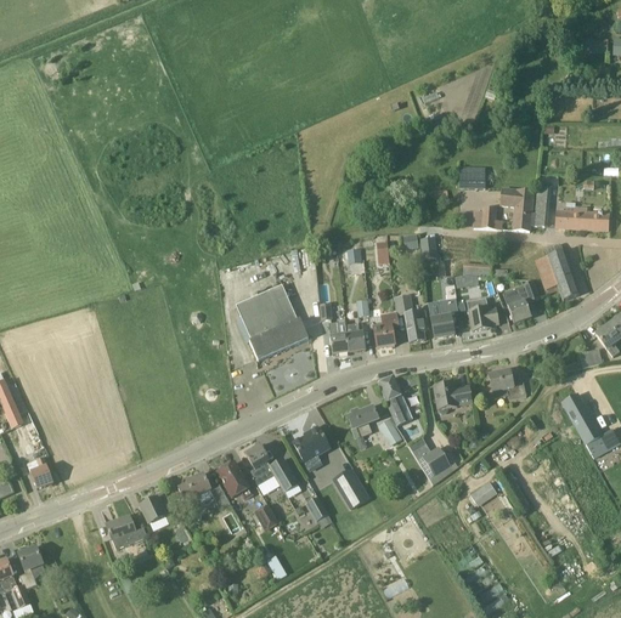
[(607,39),(592,38),(582,38),(582,51),(605,51),(607,39)]
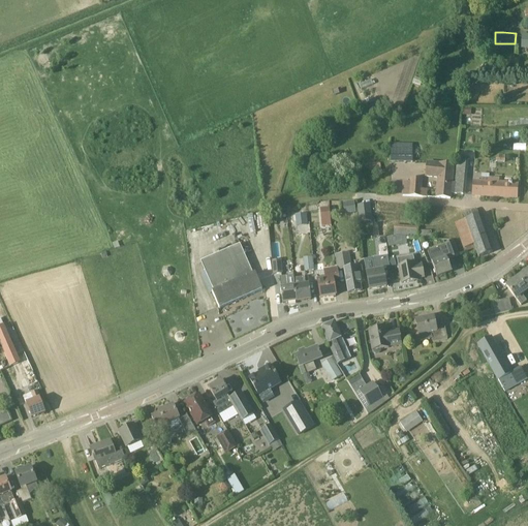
[(439,104),(428,104),(428,115),(439,115),(439,104)]
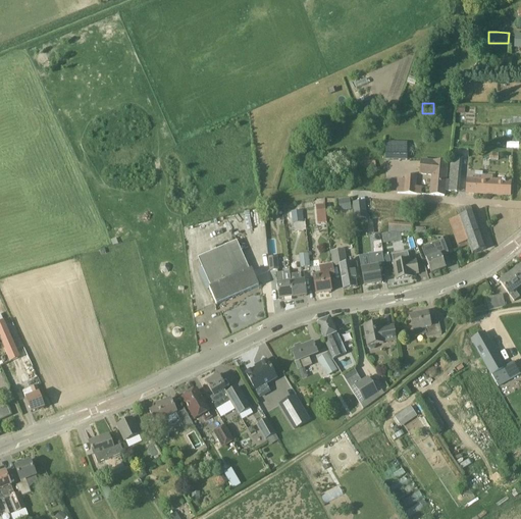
[(406,140),(384,140),(384,157),(406,158),(406,140)]
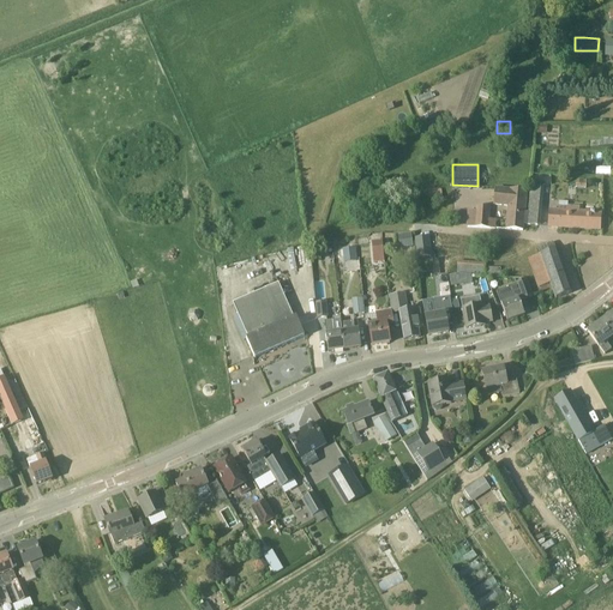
[(586,176),(576,175),(575,186),(584,187),(586,176)]
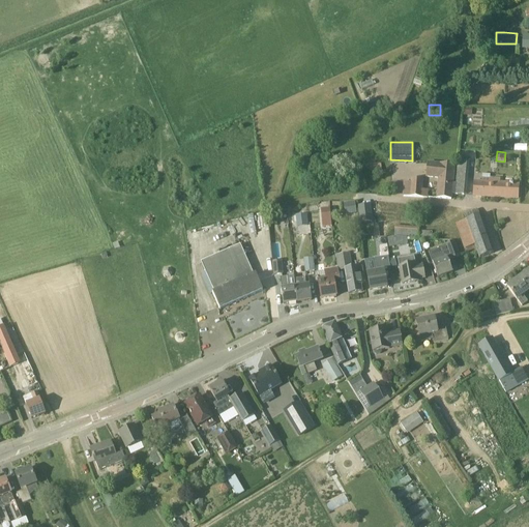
[(466,158),(458,157),(457,173),(465,174),(466,158)]
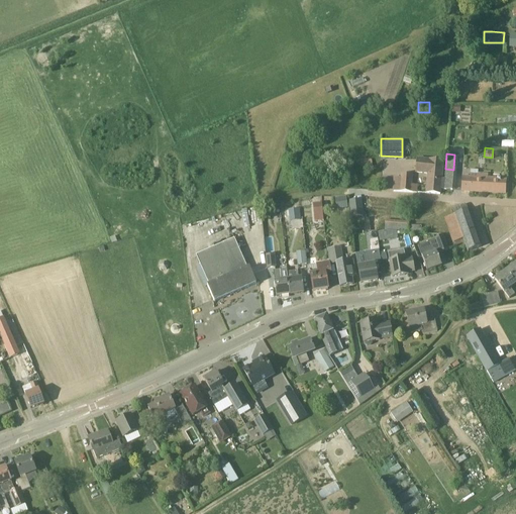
[(442,160),(416,158),(415,171),(427,172),(425,191),(439,192),(439,187),(442,188),(443,177),(440,177),(442,160)]
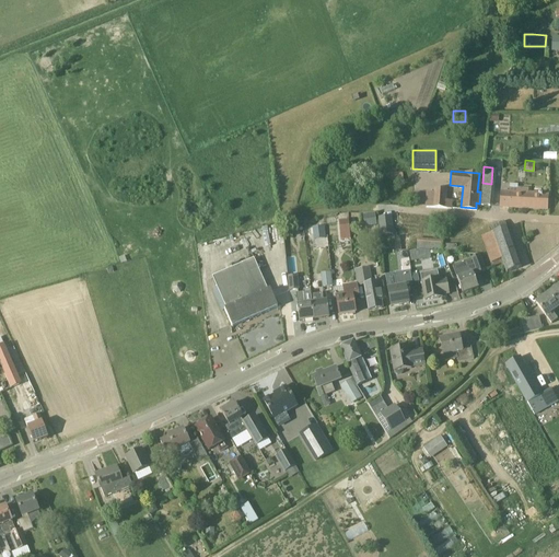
[(547,193),(527,193),(527,187),(516,186),(517,183),(508,182),(508,192),(500,190),(499,205),(546,207),(547,193)]
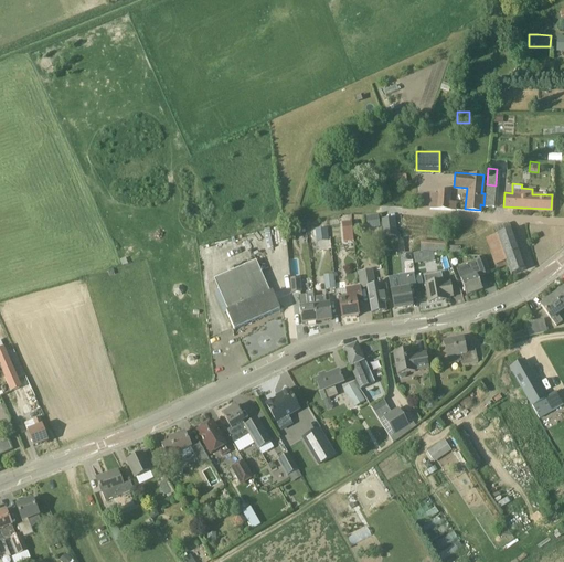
[(448,200),(448,189),(437,188),(436,192),(428,192),(427,207),(455,209),(455,201),(448,200)]
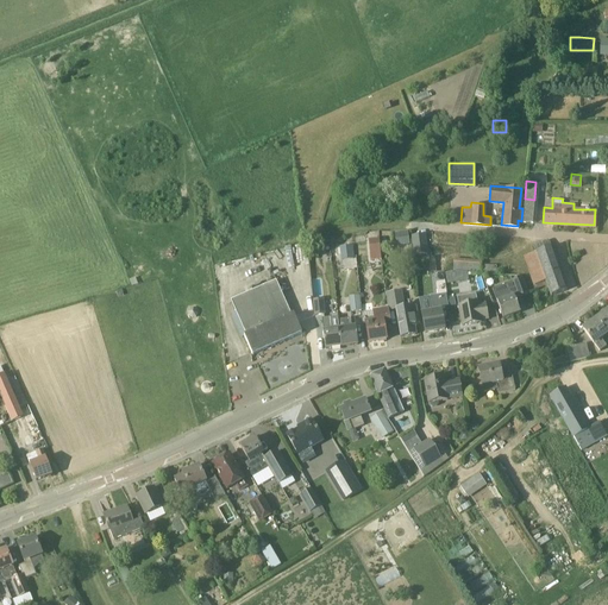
[(395,244),(408,243),(407,229),(394,231),(395,244)]
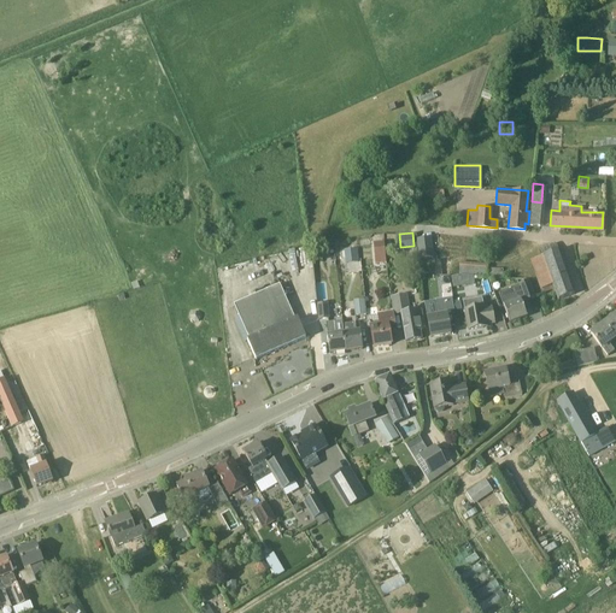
[(383,240),(373,241),(374,260),(385,259),(383,240)]
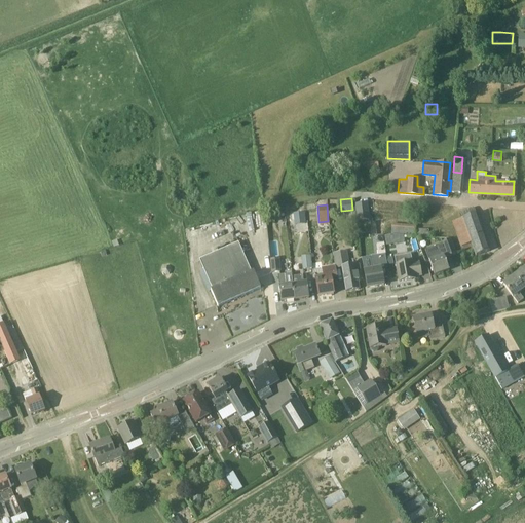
[(474,206),(459,211),(461,217),(452,220),(460,245),(471,240),(475,254),(489,249),(474,206)]
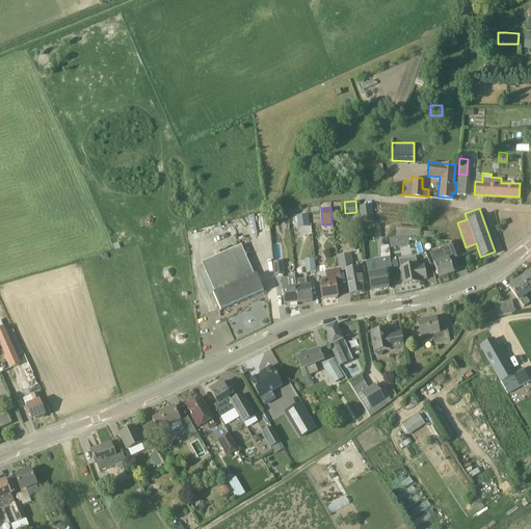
[(298,215),(299,223),(309,222),(308,214),(298,215)]
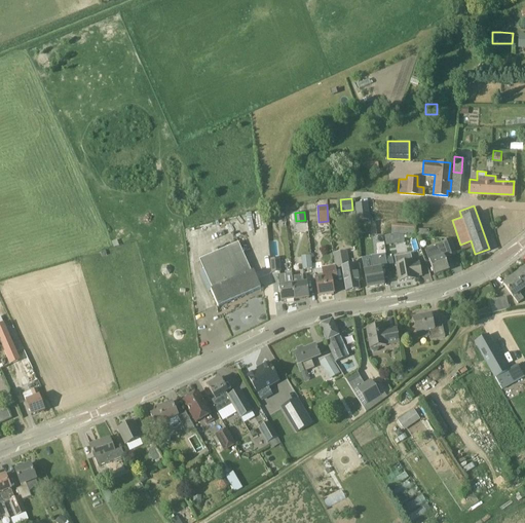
[(427,227),(415,227),(415,224),(390,222),(390,231),(414,233),(414,234),(427,234),(427,227)]
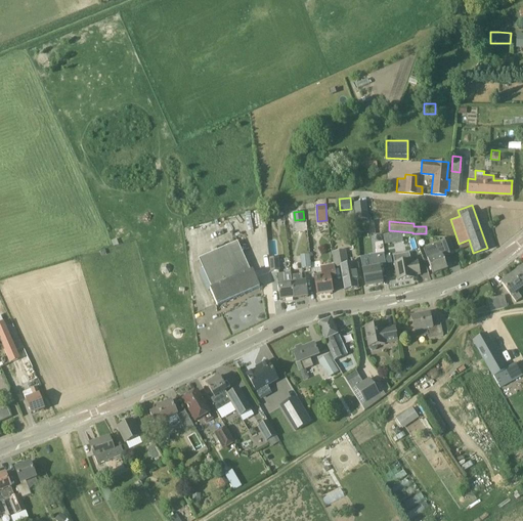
[(390,231),(382,233),(384,243),(391,241),(390,231)]
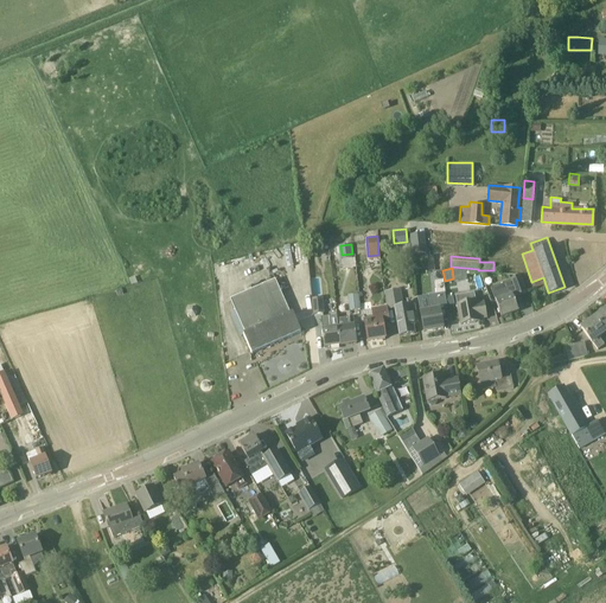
[(509,277),(510,278),(497,283),(490,286),(491,288),(501,315),(517,309),(511,293),(515,292),(515,293),(525,289),(520,273),(509,277)]
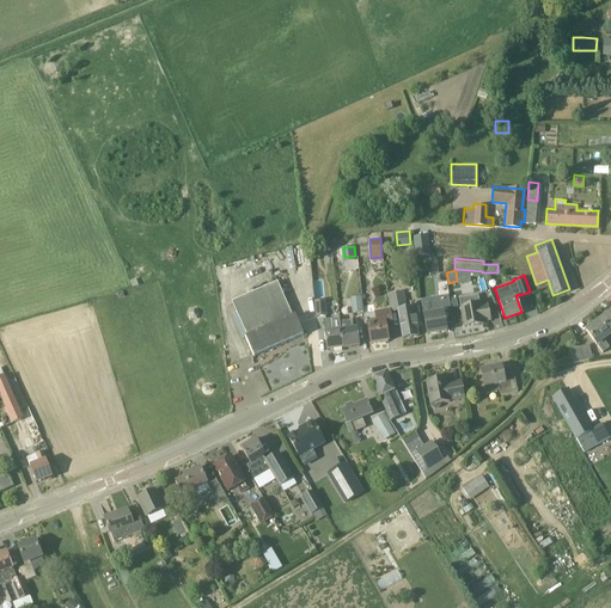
[(277,283),(276,280),(231,300),(246,335),(244,336),(252,355),(303,333),(294,314),(292,315),(277,283)]
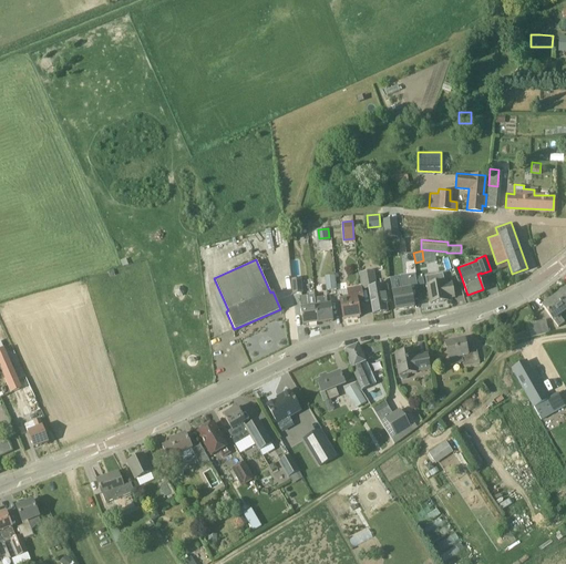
[(389,300),(386,283),(376,285),(373,268),(358,270),(361,287),(367,286),(372,313),(387,309),(384,301),(389,300)]
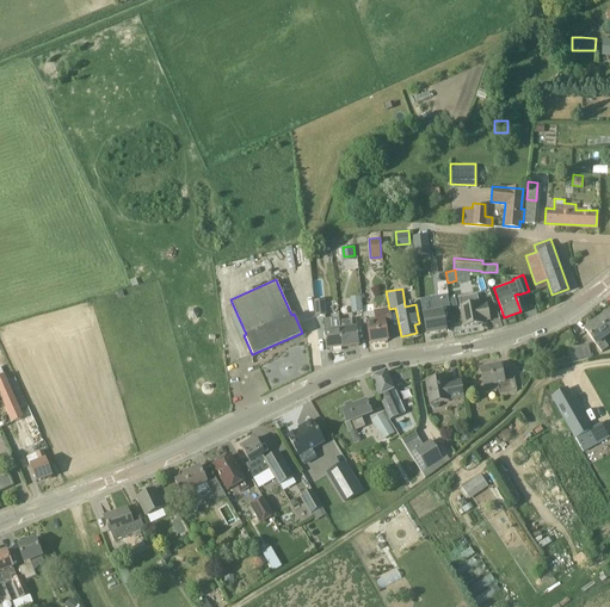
[(442,307),(449,305),(447,292),(419,297),(425,332),(445,328),(442,307)]
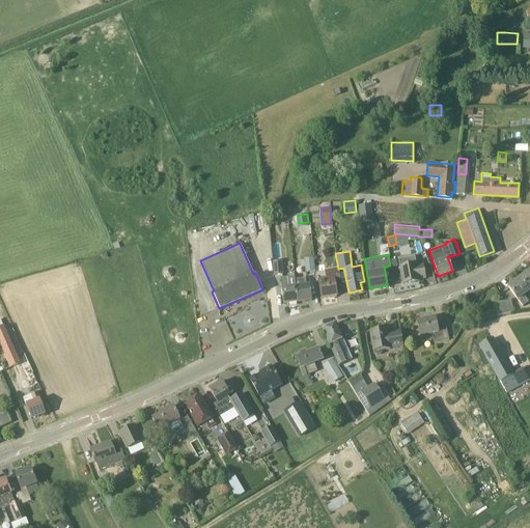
[(312,256),(304,257),(305,270),(313,269),(312,256)]
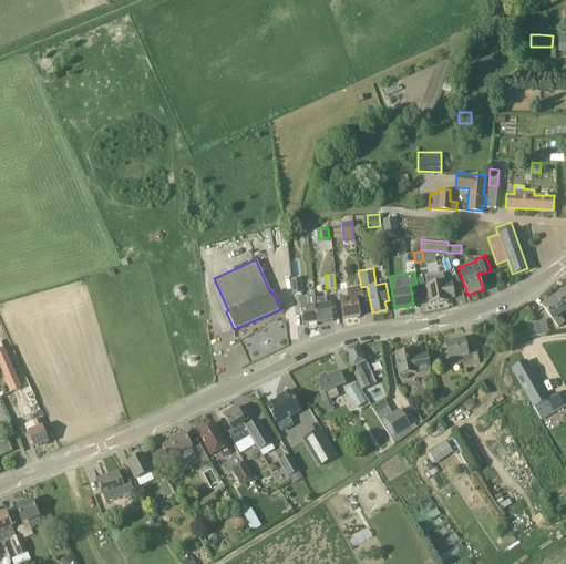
[(299,277),(291,278),(292,291),(300,290),(299,277)]
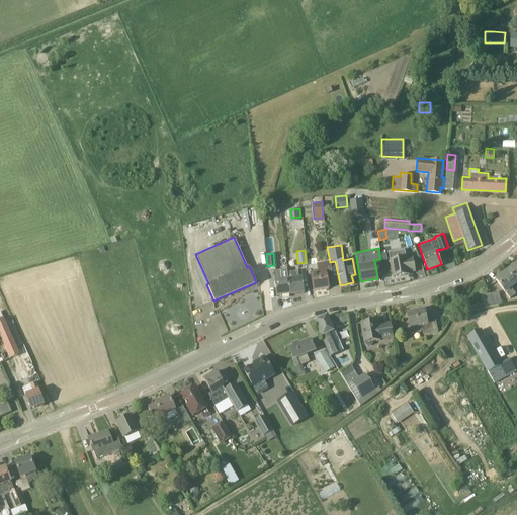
[(412,256),(406,258),(405,256),(389,258),(392,275),(408,273),(408,271),(414,269),(412,256)]
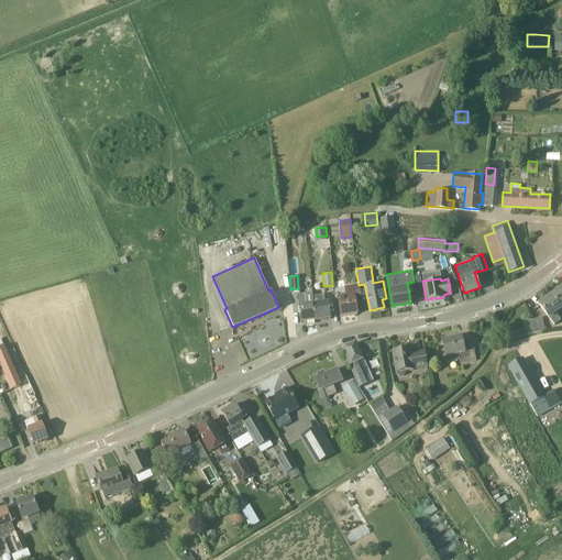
[(354,298),(361,297),(359,283),(344,285),(344,286),(335,287),(340,315),(356,313),(354,298)]
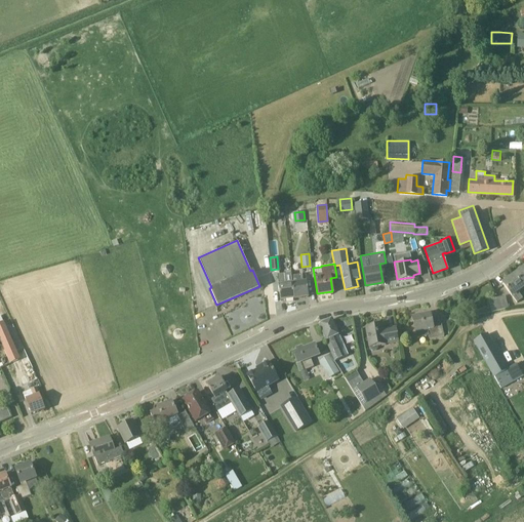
[(523,265),(514,273),(523,285),(523,283),(523,265)]
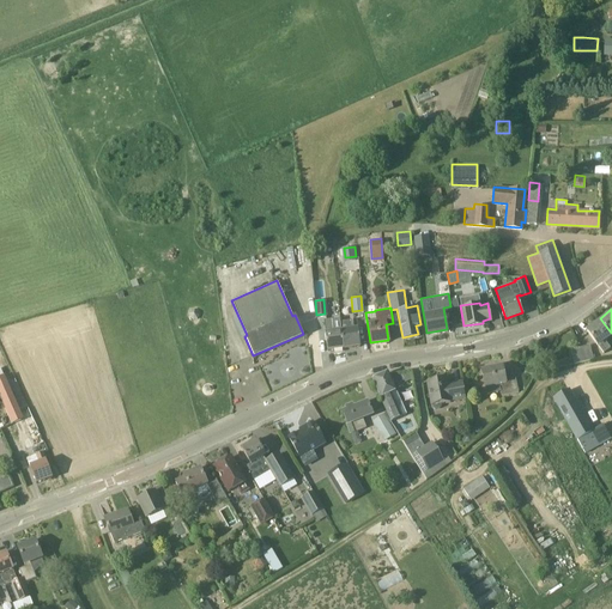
[(357,327),(356,317),(339,320),(340,329),(343,347),(359,345),(357,327)]
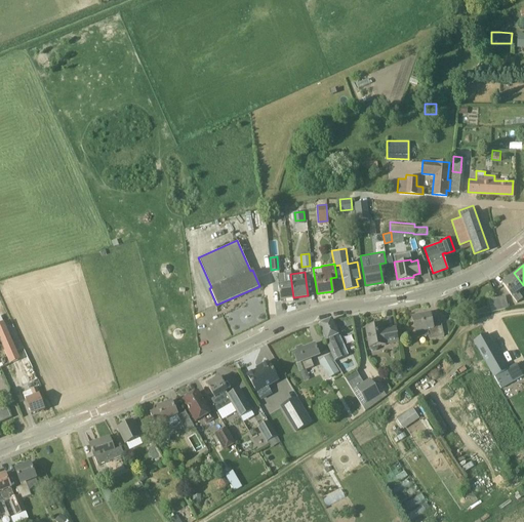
[(514,273),(501,282),(516,302),(522,296),(517,289),(523,285),(514,273)]
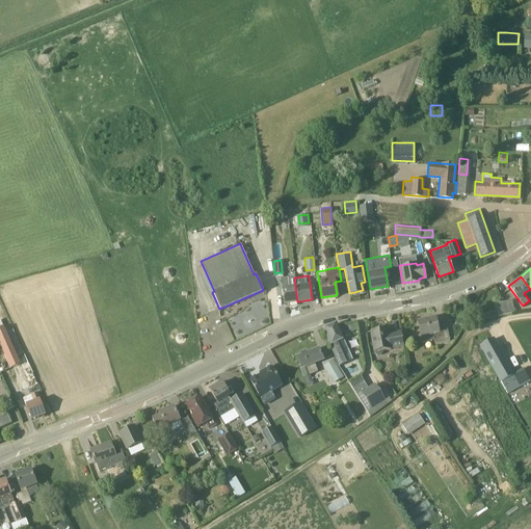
[(297,301),(295,286),(288,287),(287,279),(281,280),(282,288),(281,288),(283,302),(297,301)]
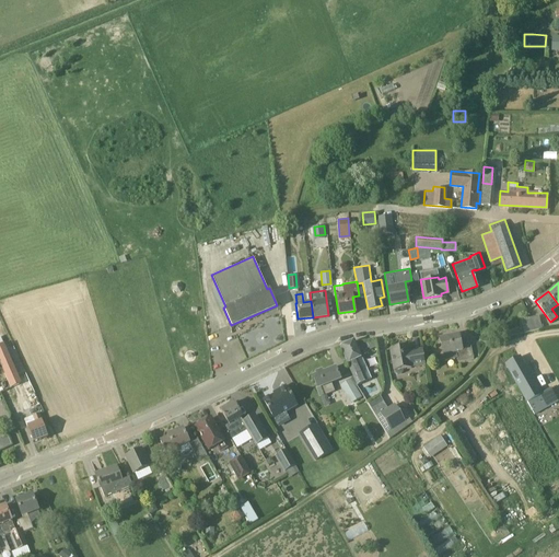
[(537,314),(521,318),(524,331),(540,327),(537,314)]
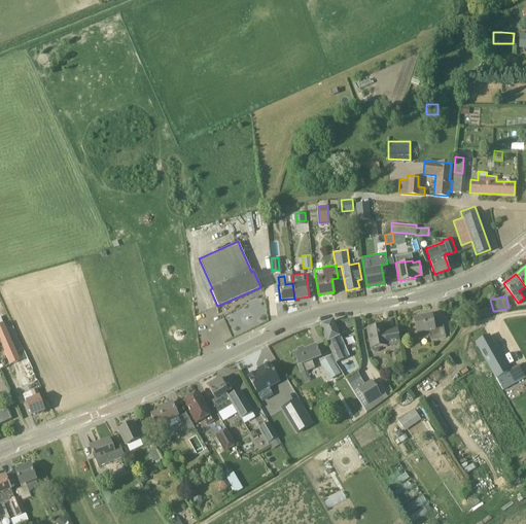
[(443,322),(433,324),(431,313),(413,317),(416,332),(417,332),(418,338),(429,335),(430,339),(445,336),(443,322)]
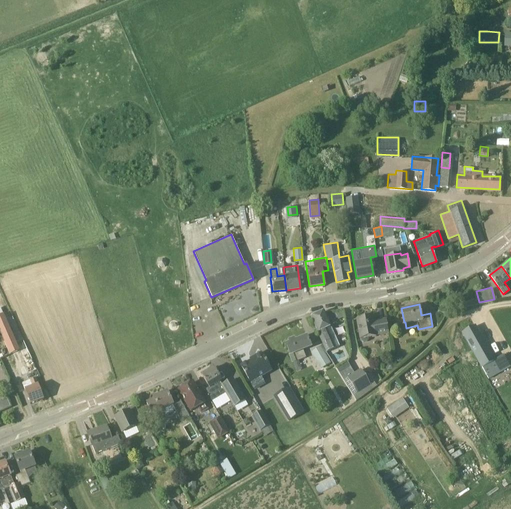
[(332,324),(330,325),(323,310),(310,316),(326,349),(334,346),(329,336),(336,333),(332,324)]
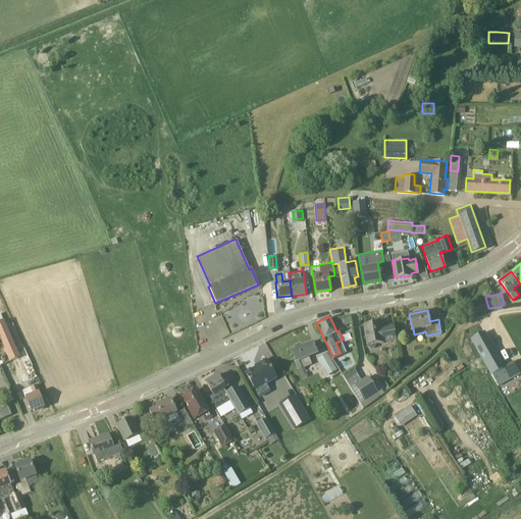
[(3,318),(0,319),(0,336),(10,360),(19,356),(3,318)]
